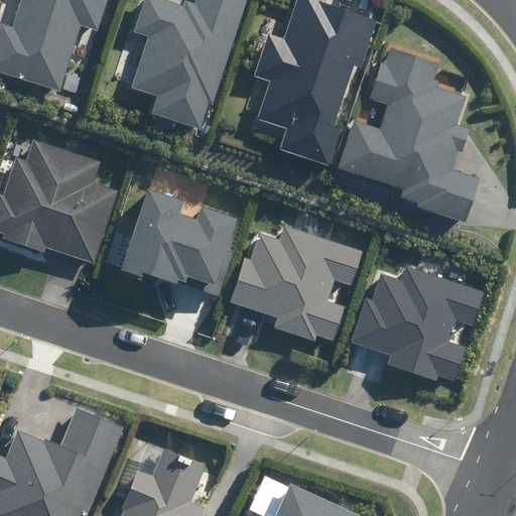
[(0,26),(0,73),(61,92),(83,25),(98,30),(107,0),(19,0),(11,26),(1,23),(0,26)]
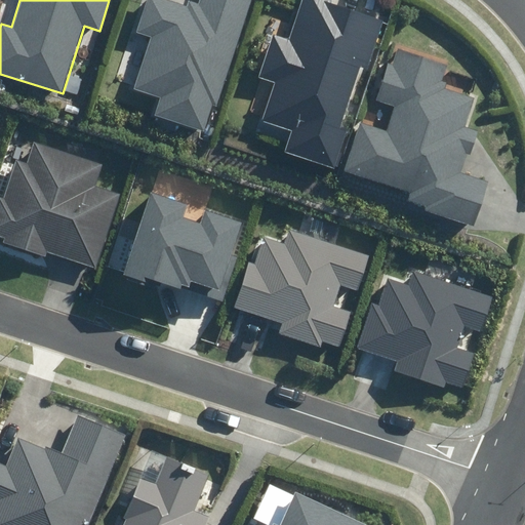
[(156,116),(203,131),(211,105),(217,107),(250,0),(200,0),(200,3),(190,0),(188,0),(187,5),(170,0),(146,0),(136,32),(151,36),(134,89),(162,97),(156,116)]
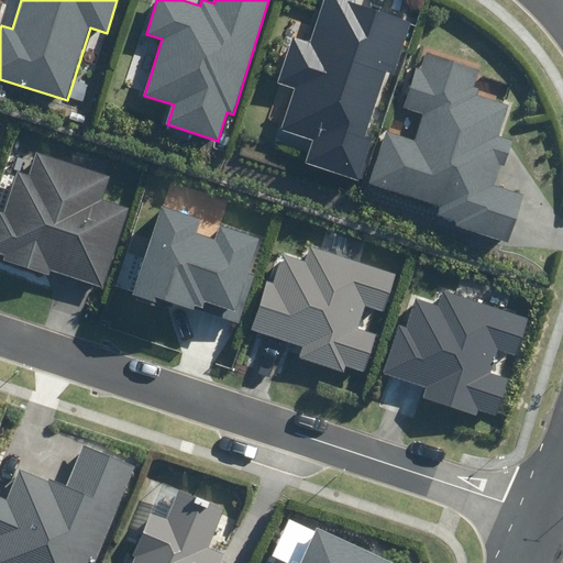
[(307,164),(361,180),(374,140),(365,138),(386,72),(395,75),(412,21),(356,3),(357,0),(324,0),(311,43),(294,37),(279,83),(296,88),(283,130),(315,141),(307,164)]
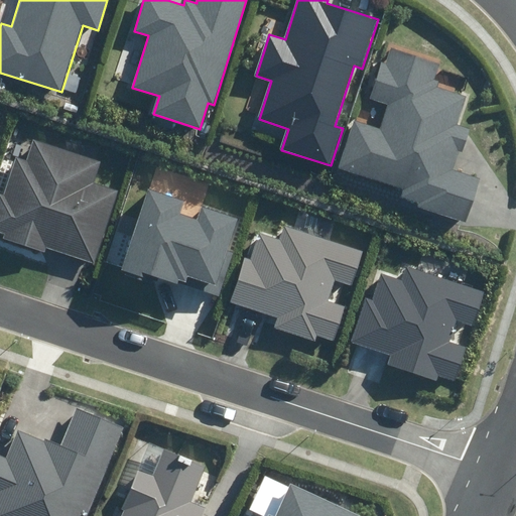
[(418,208),(467,223),(481,178),(453,169),(459,150),(462,151),(469,129),(456,125),(465,96),(437,88),(440,80),(436,78),(440,65),(390,48),(386,61),(382,60),(371,98),(390,103),(382,129),(355,120),(340,168),(405,188),(402,198),(420,204),(418,208)]
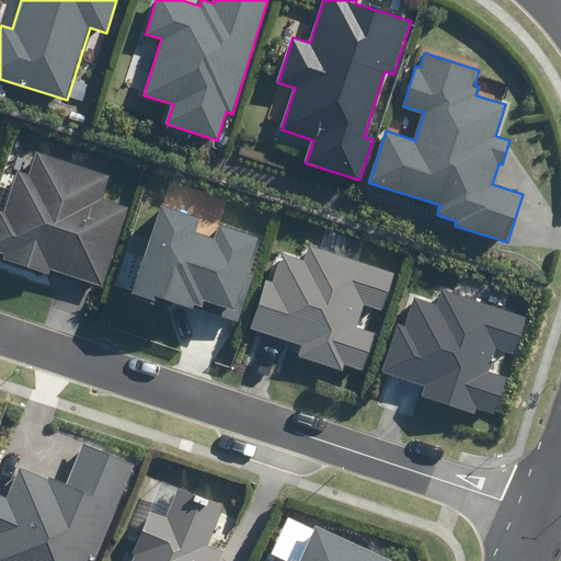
[(30,175),(18,171),(3,212),(0,209),(0,252),(7,254),(4,260),(49,274),(50,268),(102,286),(128,208),(102,199),(109,178),(36,153),(30,175)]
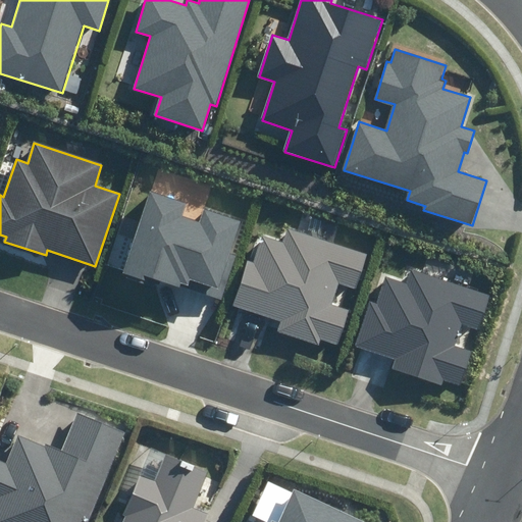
[(149,192),(122,273),(148,281),(149,277),(221,300),(236,257),(230,255),(241,222),(203,210),(199,223),(183,218),(187,204),(149,192)]
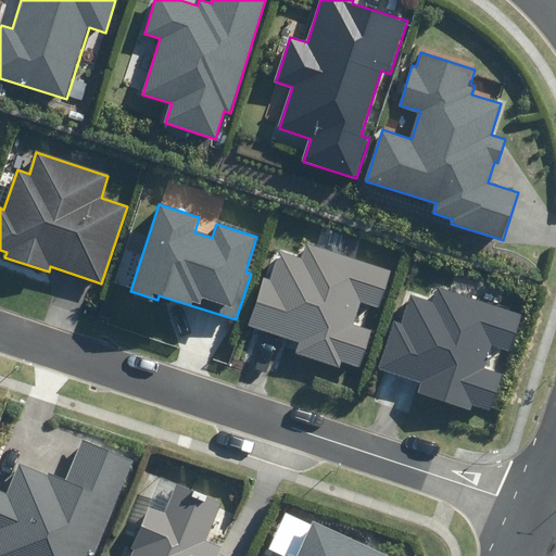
[(300,343),(297,354),(339,367),(342,359),(362,366),(373,331),(353,325),(359,302),(379,308),(390,273),(304,245),(300,258),(280,252),(270,280),(262,278),(247,326),(300,343)]
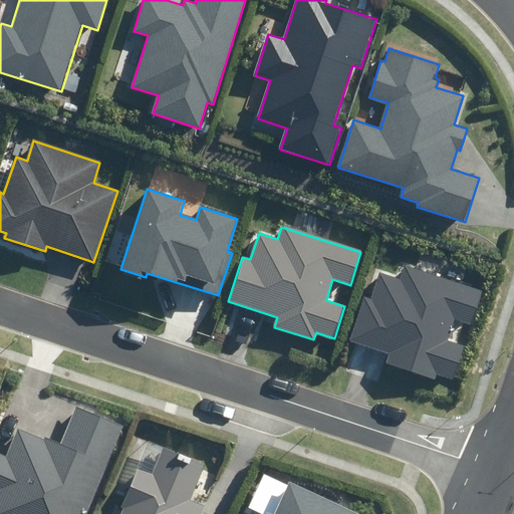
[(390,353),(387,362),(434,379),(436,373),(453,379),(465,345),(447,339),(454,318),(472,324),(484,290),(406,264),(400,280),(379,273),(370,300),(363,298),(349,340),(390,353)]
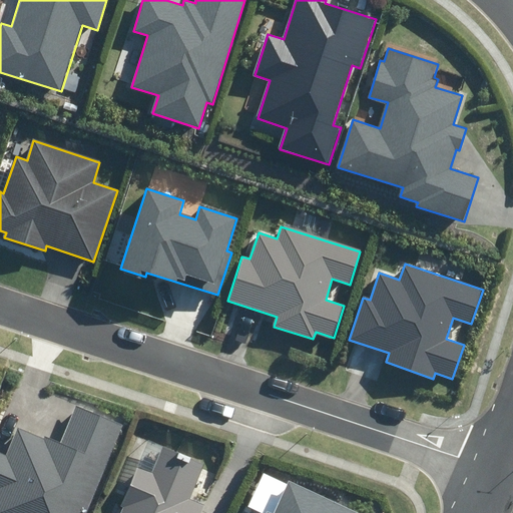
[(44,440),(16,430),(6,456),(0,453),(0,512),(86,512),(121,425),(71,406),(57,441),(45,437),(44,440)]
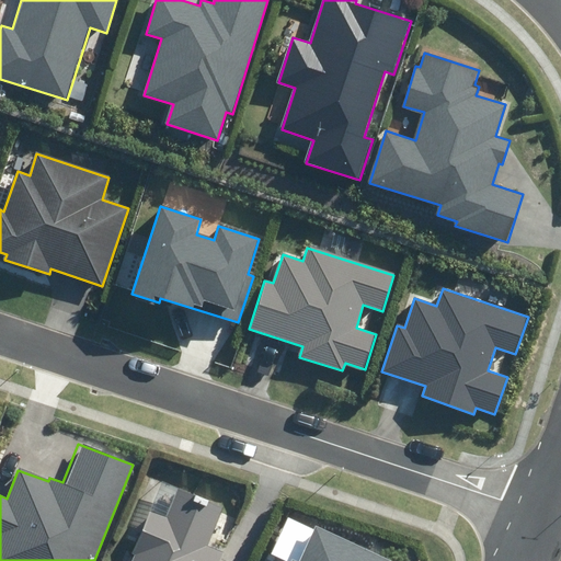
[(219,560),(224,552),(208,546),(224,504),(182,488),(170,519),(149,512),(133,553),(137,556),(135,560),(219,560)]
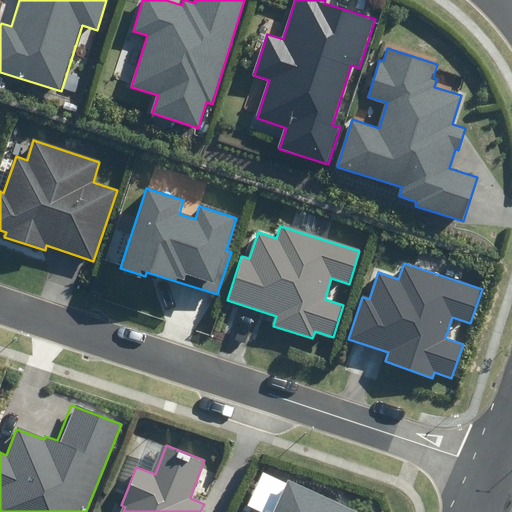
[(268,511),(266,511),(265,511),(358,511),(288,480),(273,511),(268,511)]
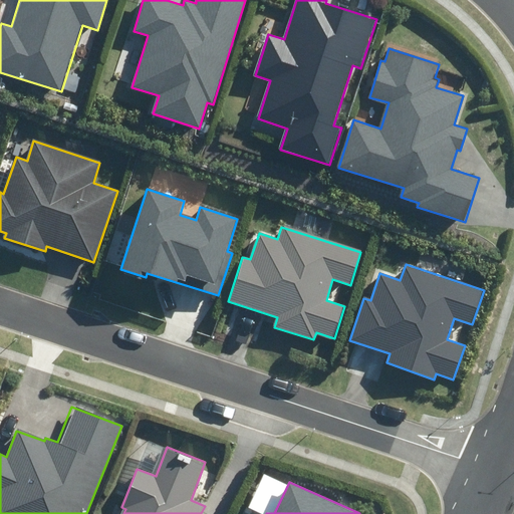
All buildings are outlined.
